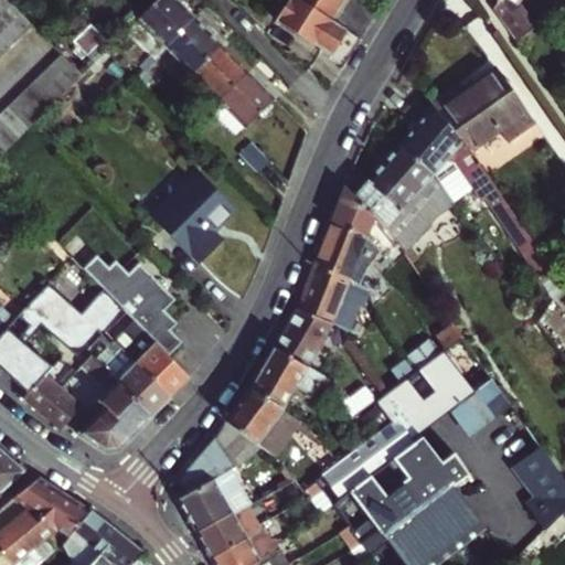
[(10,0),(0,0),(0,13),(1,14),(13,3),(10,0)]
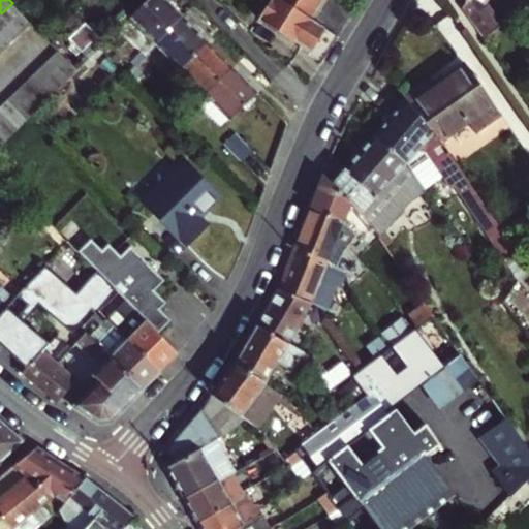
[(144,57),(156,45),(184,18),(165,0),(146,0),(132,13),(117,28),(127,38),(117,49),(106,38),(99,45),(127,73),(134,66),(131,62),(141,53),(144,57)]
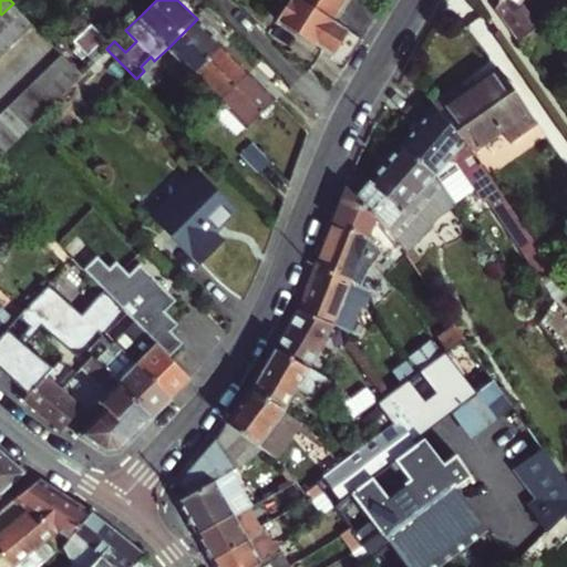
[(290,0),(280,17),(299,30),(301,26),(313,33),(311,38),(334,53),(351,29),(337,19),(349,0),(290,0)]
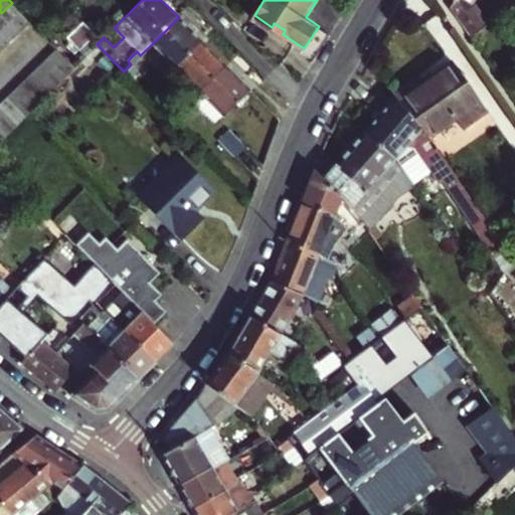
[(452,0),(450,5),(472,35),(487,24),(468,0),(452,0)]
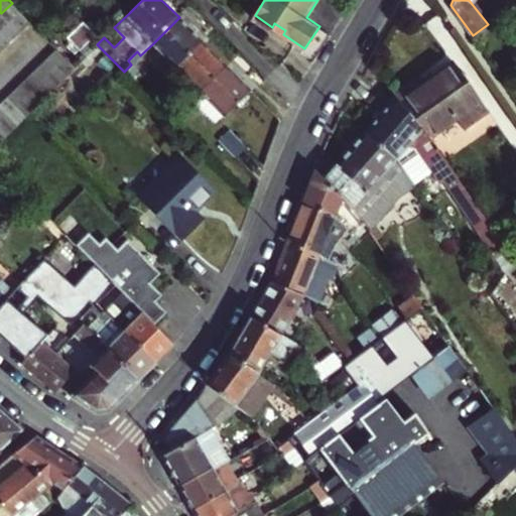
[(12,3),(1,13),(19,31),(30,21),(12,3)]
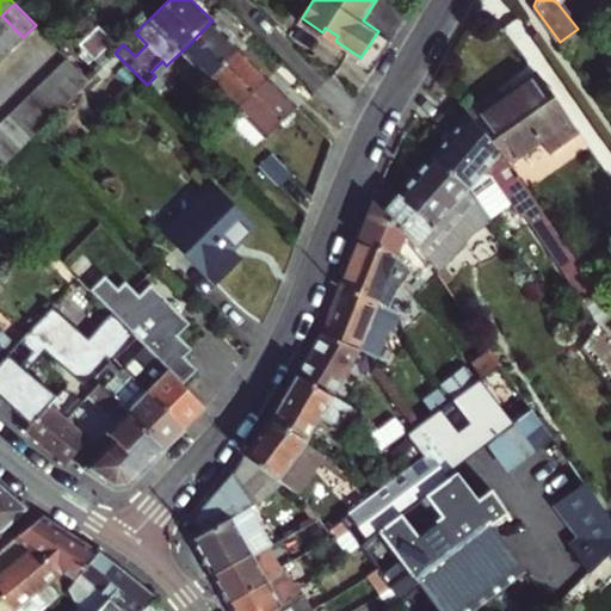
[(0,17),(0,39),(10,50),(23,37),(1,16),(0,17)]
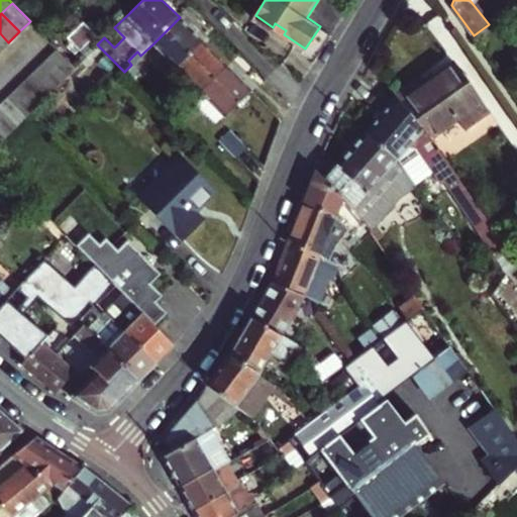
[(152,44),(175,67),(202,39),(180,17),(152,44)]
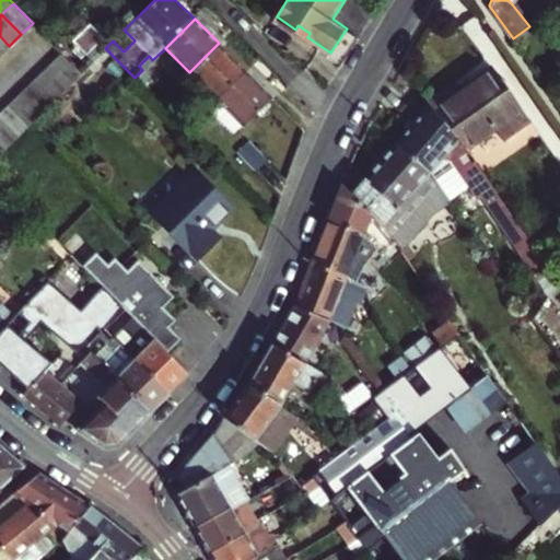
[(0,55),(9,46),(0,36),(0,55)]
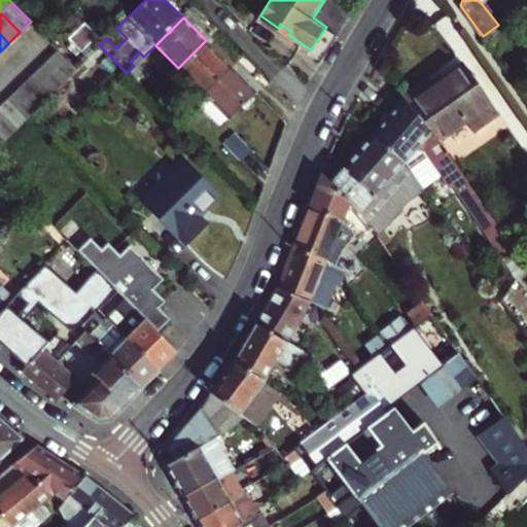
[(196,102),(232,66),(206,40),(178,68),(188,79),(200,92),(188,102),(191,105),(196,102)]
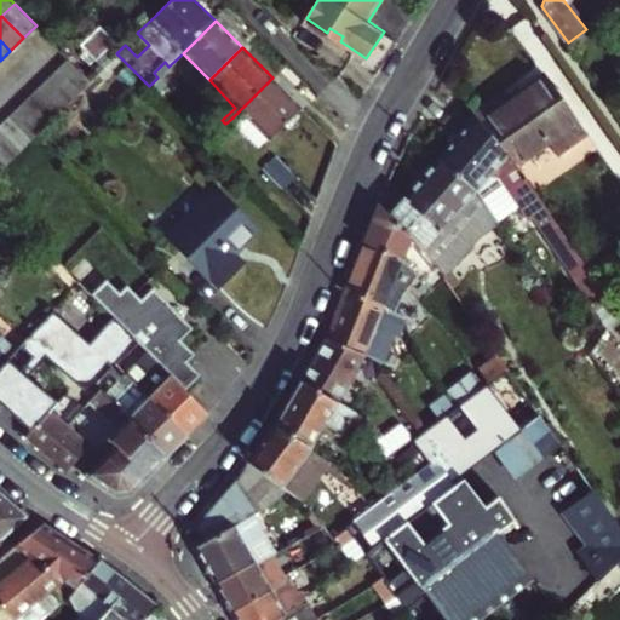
[(69,59),(58,70),(79,92),(91,80),(90,79),(69,59)]
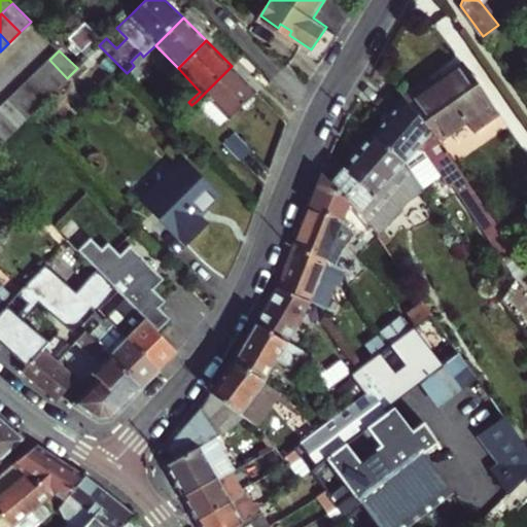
[(131,62),(134,66),(136,68),(145,59),(143,57),(140,53),(131,62)]
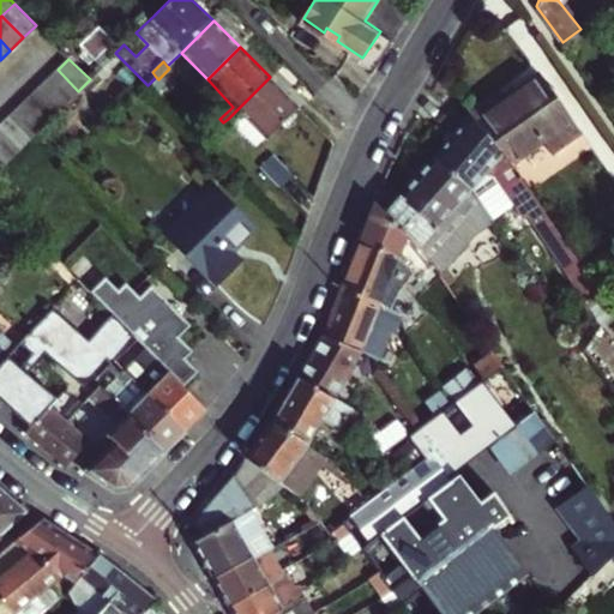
[(46,80),(67,102),(78,91),(58,70),(46,80)]
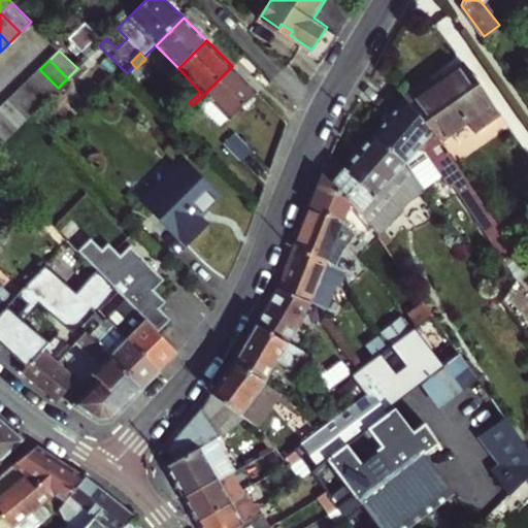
[(429,78),(403,97),(432,129),(436,135),(446,150),(472,131),(480,142),(505,124),(466,64),(434,86),(429,78)]
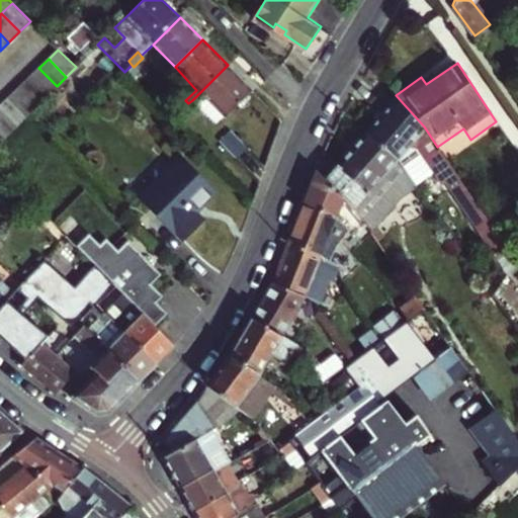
[(217,123),(252,91),(228,65),(192,100),(217,123)]
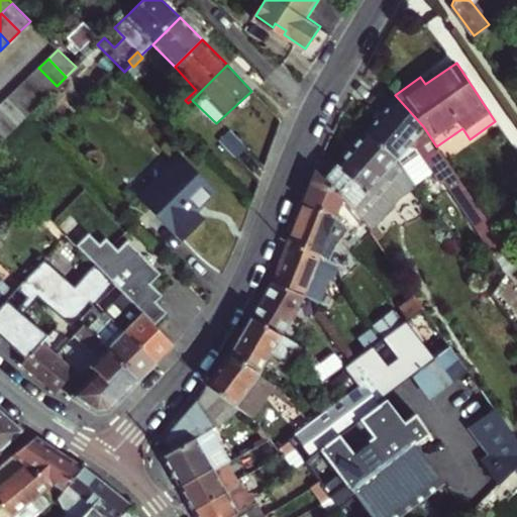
[(38,68),(29,77),(47,96),(57,86),(38,68)]
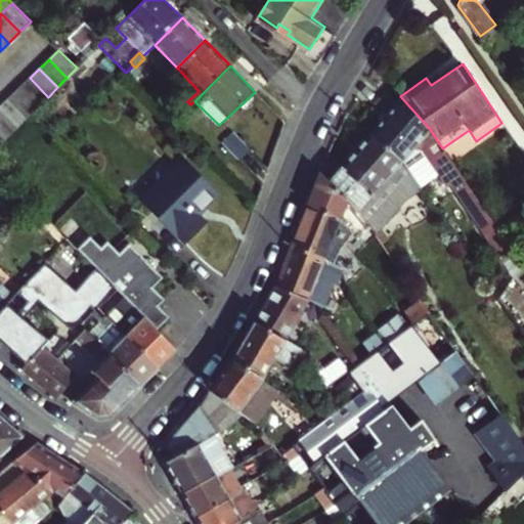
[(19,88),(38,106),(48,97),(30,78),(19,88)]
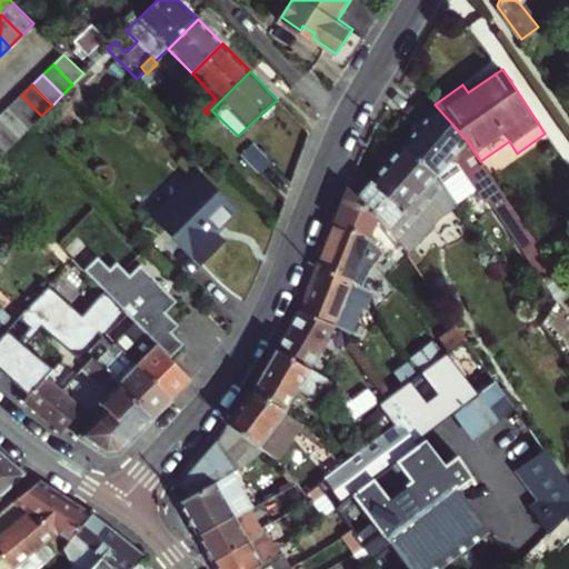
[(197,125),(192,120),(189,117),(200,107),(203,110),(216,99),(203,86),(172,116),(189,132),(197,125)]
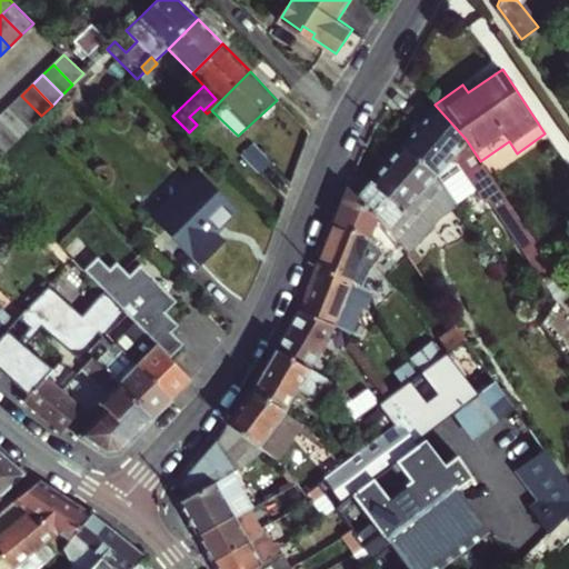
[(21,96),(10,106),(30,126),(35,122),(41,116),(21,96)]
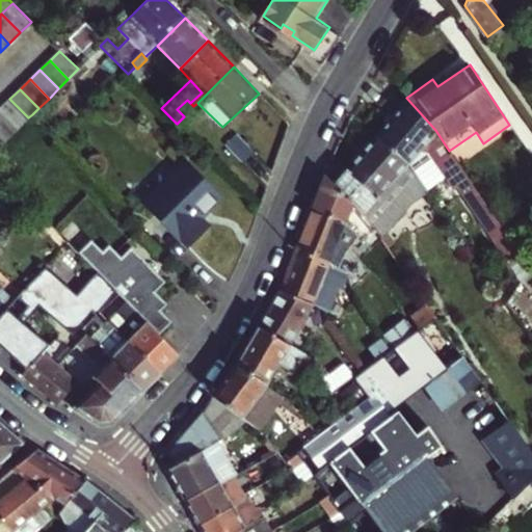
[(406,98),(374,135),(407,163),(416,154),(435,130),(406,98)]
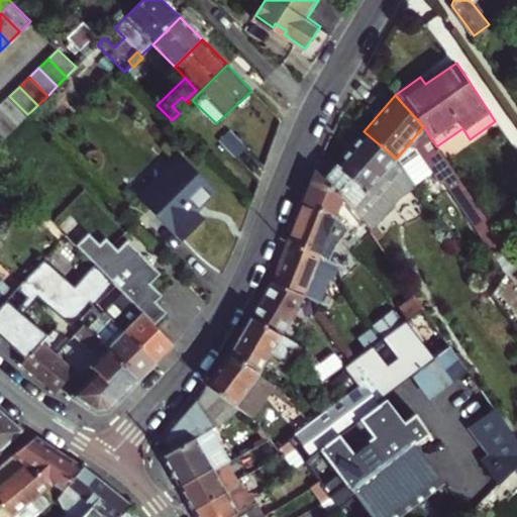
[(9,96),(0,104),(18,124),(27,114),(9,96)]
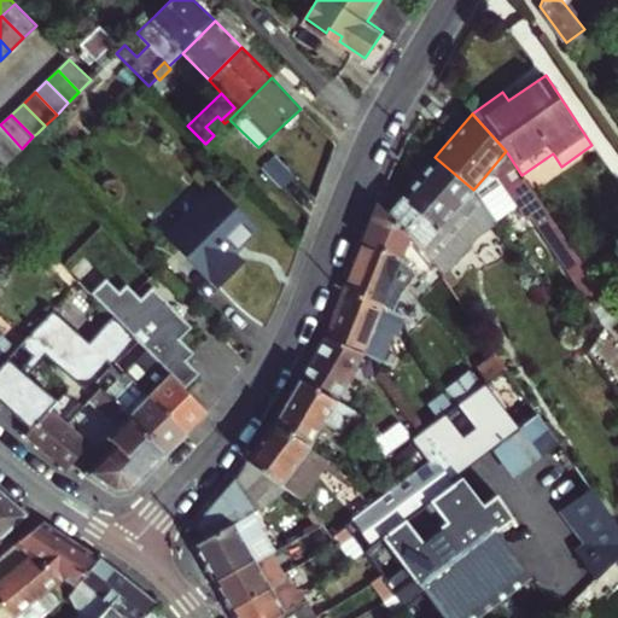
[(209,130),(221,120),(217,116),(205,127),(209,130)]
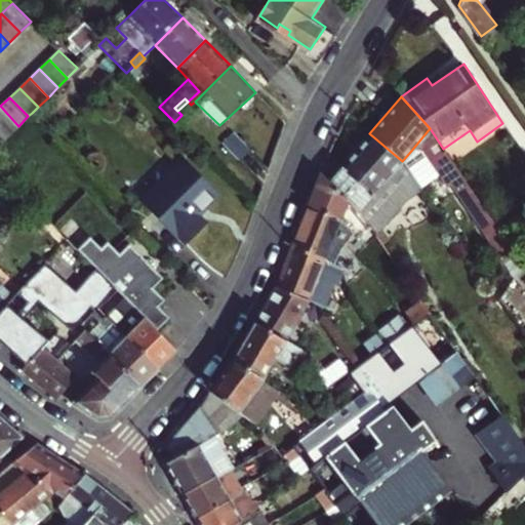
[(188,102),(177,111),(182,115),(184,117),(194,108),(191,105),(188,102)]
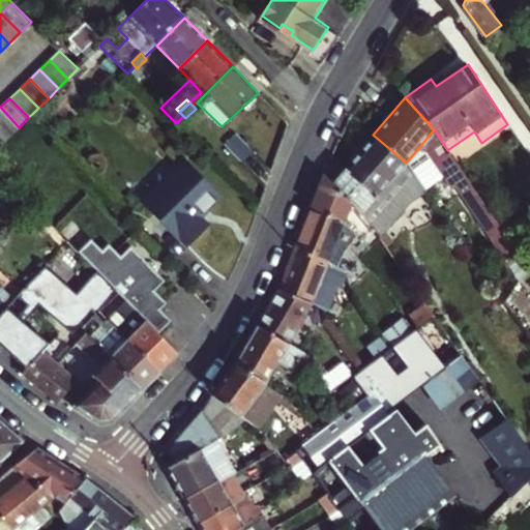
[(0,126),(9,136),(19,127),(0,107),(0,126)]
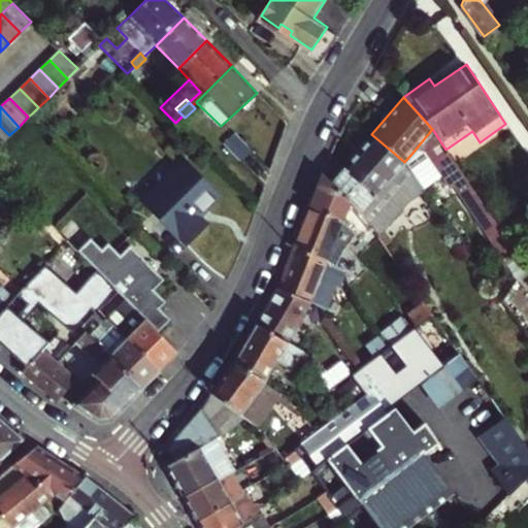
[(0,126),(0,143),(0,144),(9,135),(0,126)]
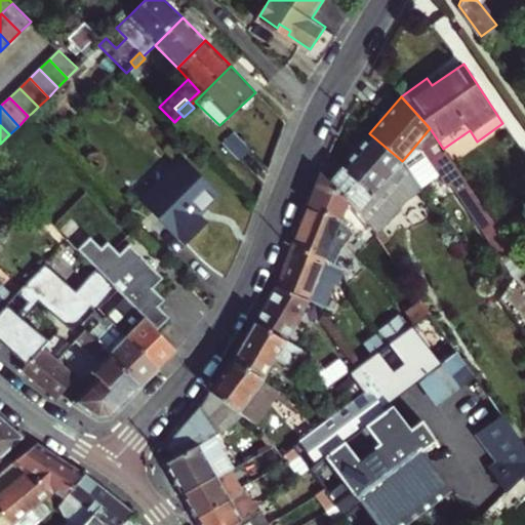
[(430,128),(410,152),(414,157),(421,150),(442,180),(447,177),(428,148),(427,139),(434,134),(430,128)]
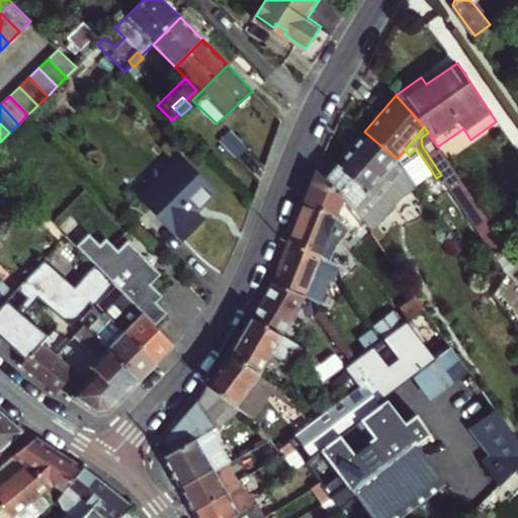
[(229,131),(221,138),(238,157),(247,148),(229,131)]
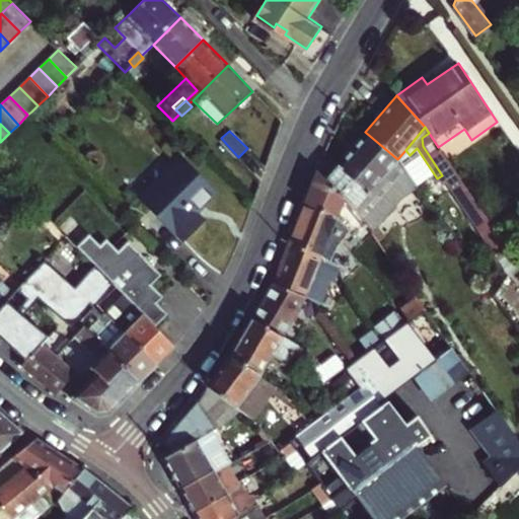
[(358,214),(370,231),(402,196),(417,187),(397,159),(365,132),(324,177),(343,198),(358,214)]
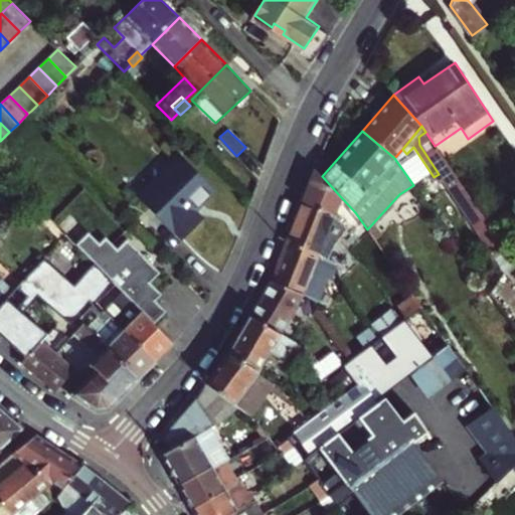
[(457,176),(435,146),(425,132),(418,137),(419,145),(439,174),(446,184),(457,176)]
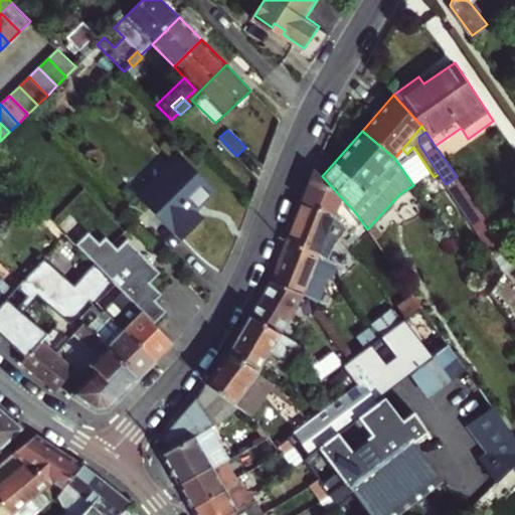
[(138,194),(181,237),(199,218),(193,212),(212,192),(177,156),(138,194)]
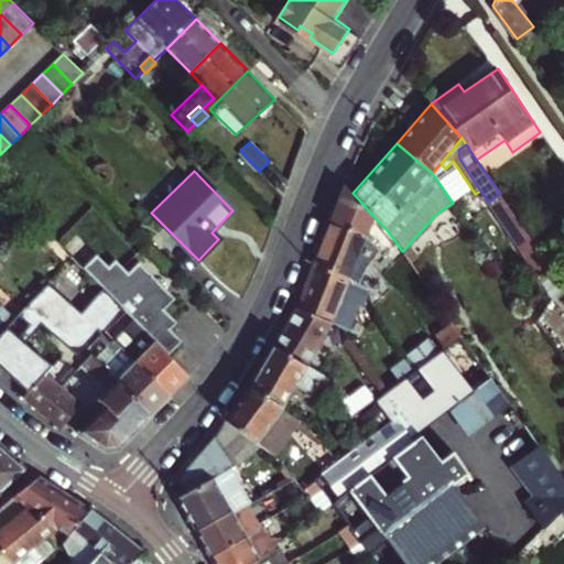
[(353,193),(343,182),(329,221),(366,231),(372,215),(353,193)]
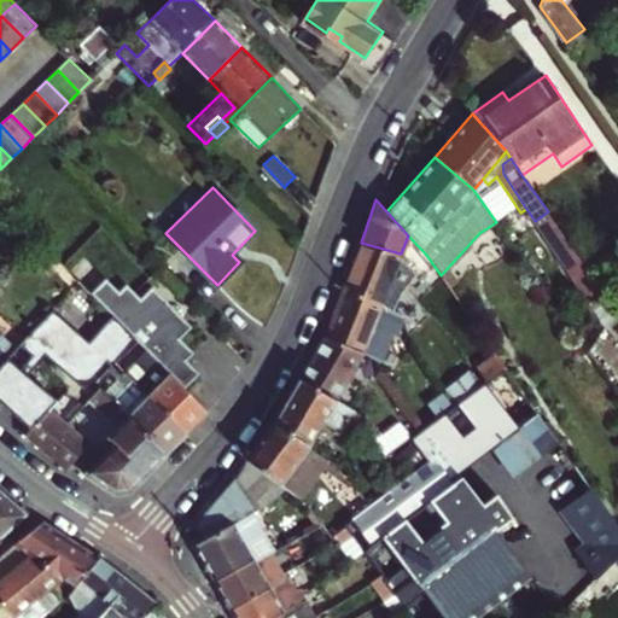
[(53,251),(44,240),(35,249),(45,258),(53,251)]
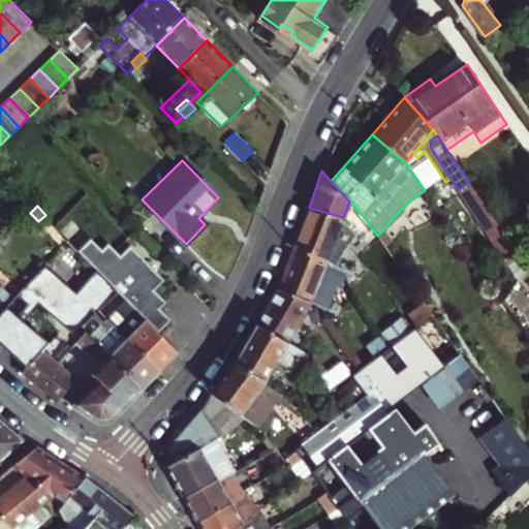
[(309,208),(292,246),(329,259),(340,265),(346,244),(336,240),(343,217),(309,208)]
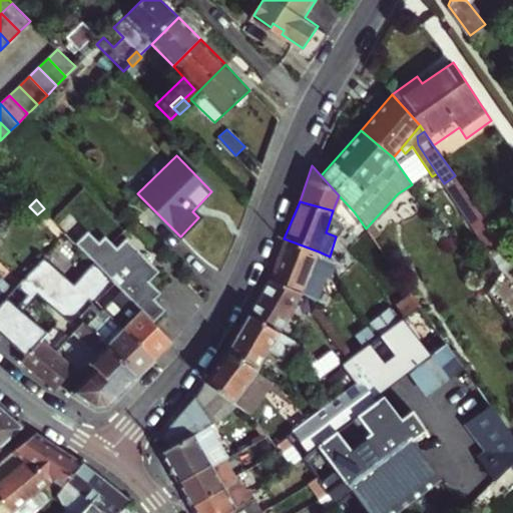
[(44,208),(37,214),(59,238),(65,231),(44,208)]
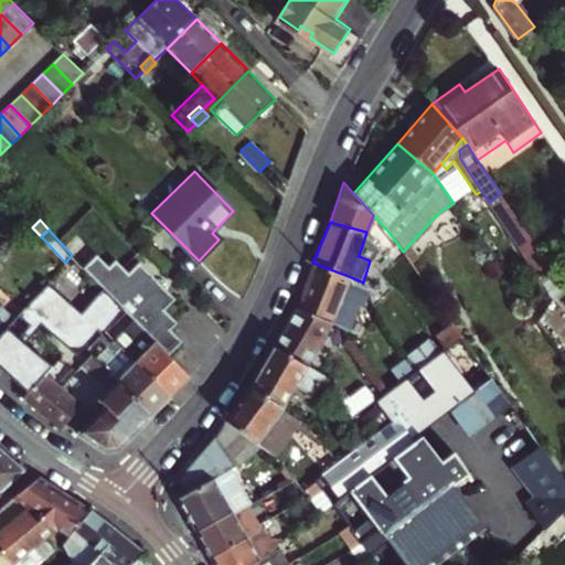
[(381,231),(375,235),(379,241),(384,236),(381,231)]
